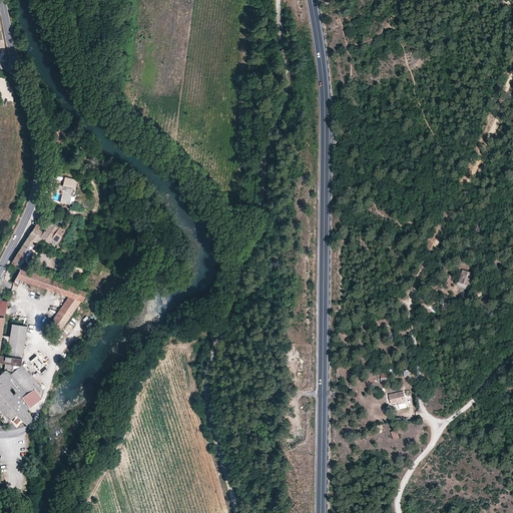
[(52,130),(59,141),(64,138),(57,127),(52,130)]
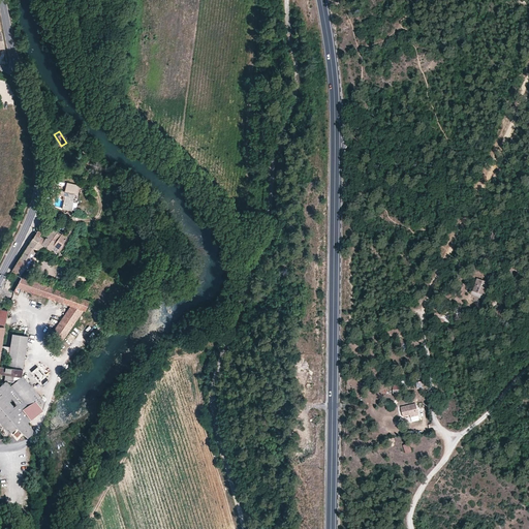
[(79,184),(66,182),(64,190),(64,191),(66,191),(62,208),(70,210),(74,193),(76,193),(79,184)]
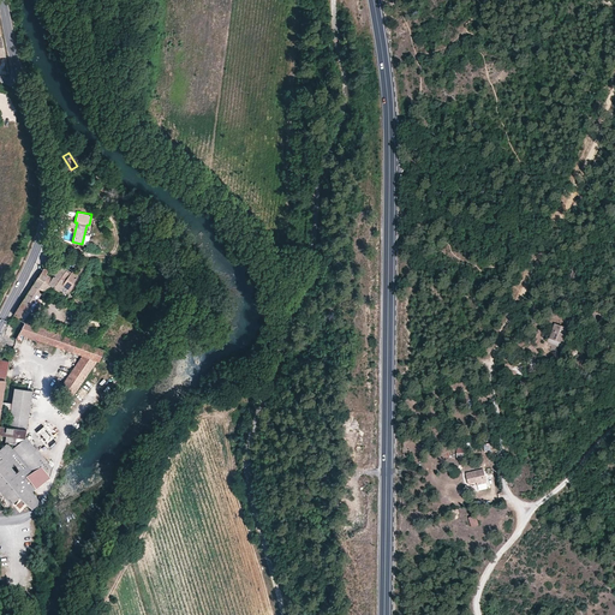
[(60,292),(67,296),(72,286),(76,275),(61,266),(55,274),(53,279),(49,284),(60,292)]
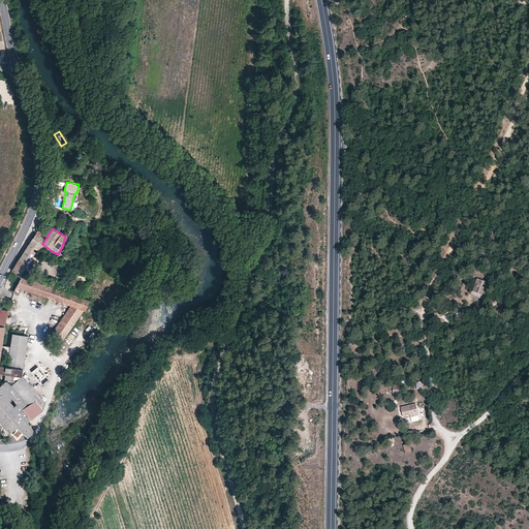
[(37,250),(38,250),(39,249),(40,246),(42,244),(45,240),(39,237),(41,234),(38,231),(29,245),(36,250),(37,250)]
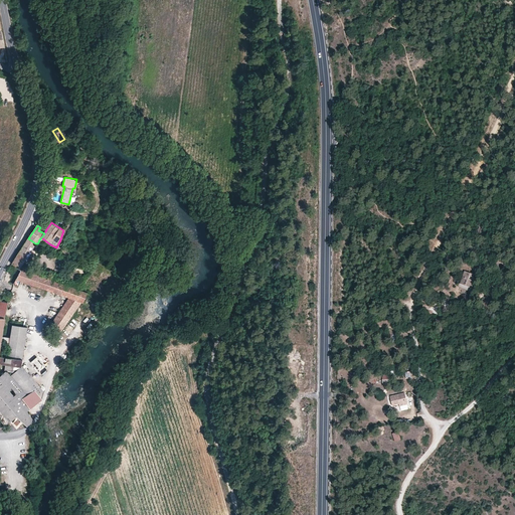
[(12,264),(21,268),(25,262),(26,262),(32,251),(31,250),(35,243),(28,238),(23,245),(12,264)]
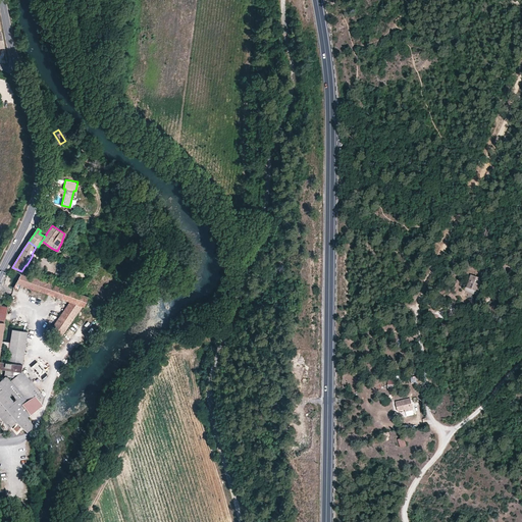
[(84,307),(89,297),(58,286),(35,278),(21,274),(11,268),(3,282),(14,288),(16,282),(18,279),(22,280),(21,284),(40,291),(70,302),(64,311),(74,318),(83,306),(84,307)]
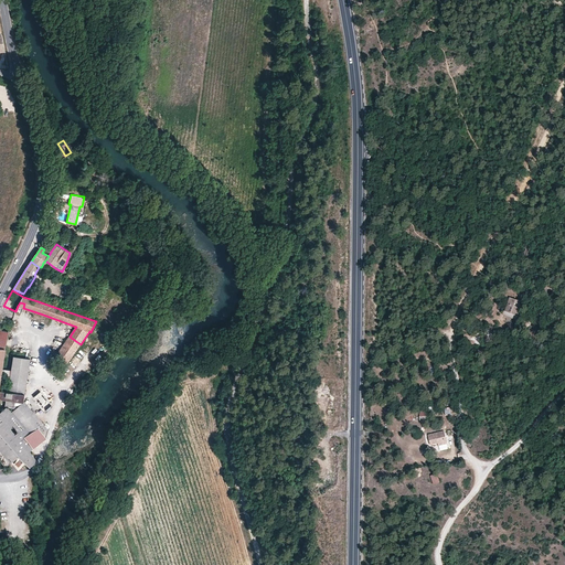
[(555,309),(558,304),(542,295),(539,300),(555,309)]
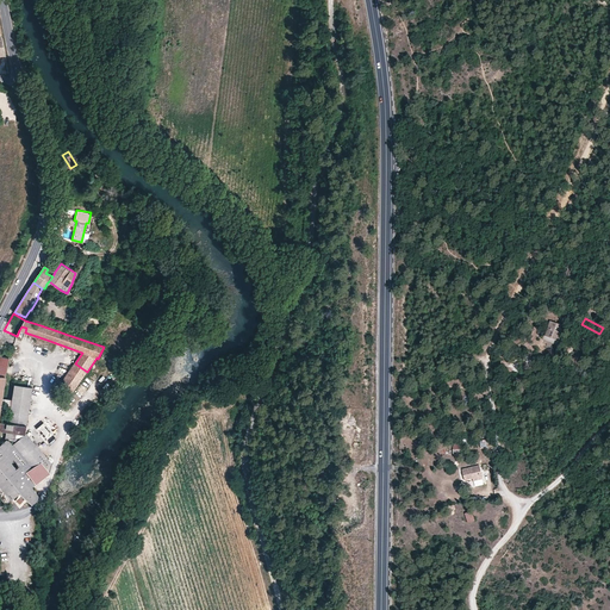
[(551,321),(546,336),(560,341),(565,325),(551,321)]
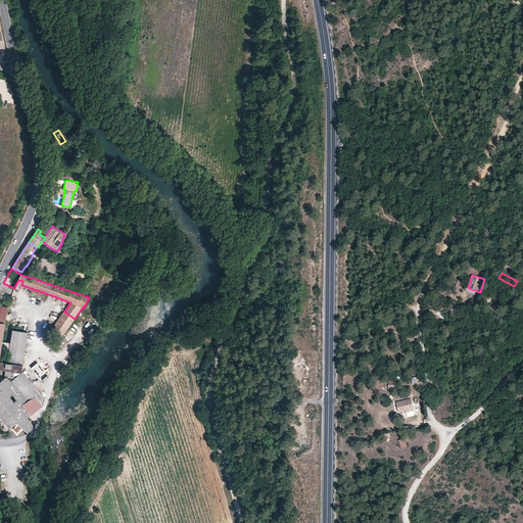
[(478,296),(480,292),(468,288),(467,287),(465,291),(478,296)]
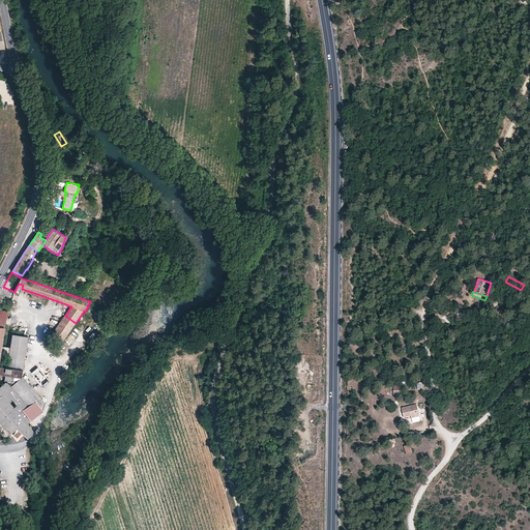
[(0,431),(5,437),(17,428),(28,437),(34,433),(27,423),(42,411),(39,407),(43,403),(23,377),(10,387),(1,394),(0,392),(0,353),(0,352),(1,346),(4,328),(7,312),(0,308),(0,431)]
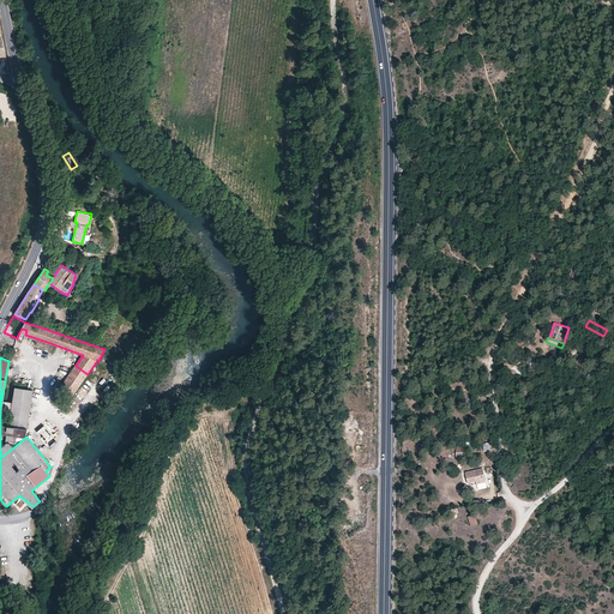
[(72,396),(88,374),(76,366),(60,389),(72,396)]
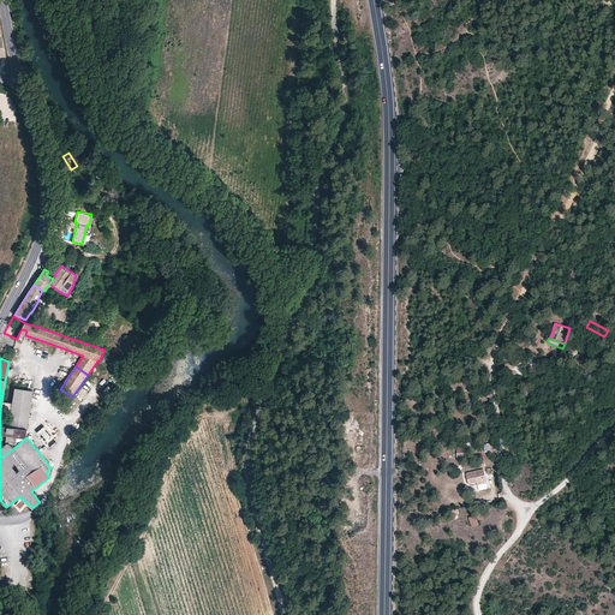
[(7,435),(18,436),(25,437),(33,392),(15,388),(12,402),(11,411),(9,427),(7,435)]
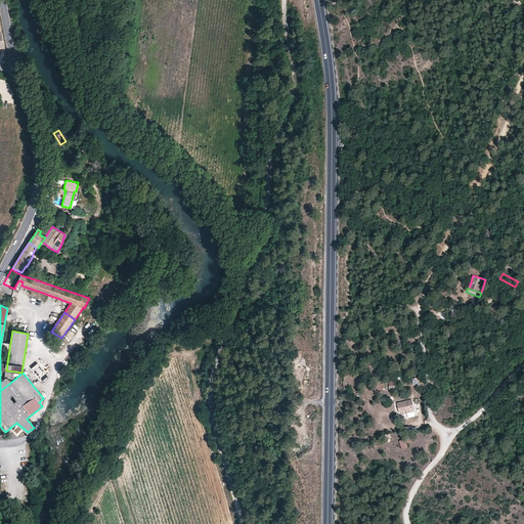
[(10,343),(1,342),(0,348),(9,350),(10,343)]
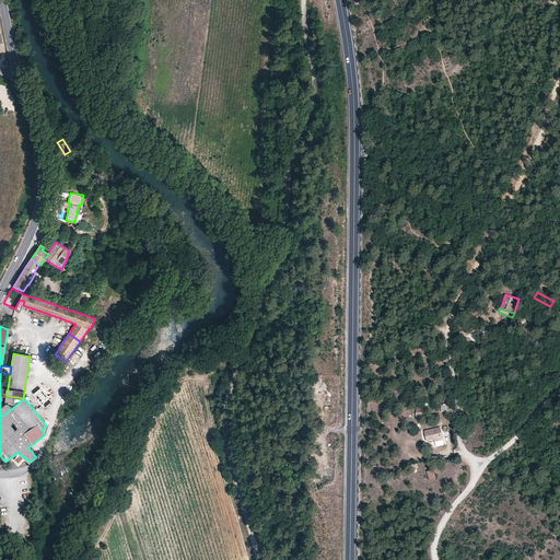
[(54,396),(44,385),(32,395),(44,408),(51,401),(50,399),(54,396)]
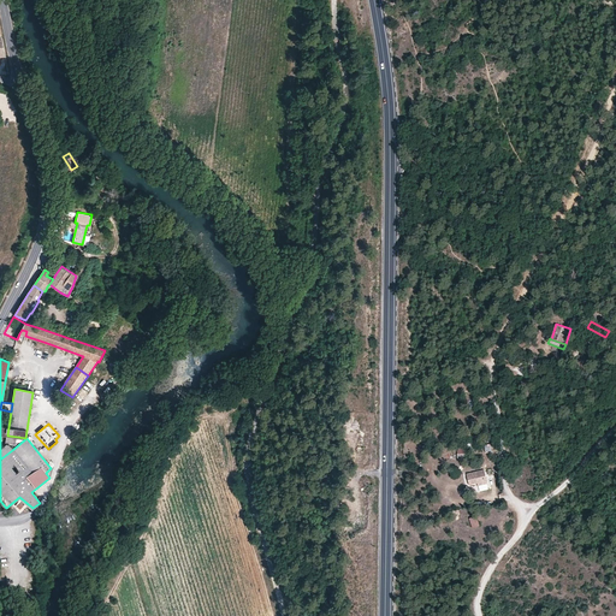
[(0,456),(1,458),(12,450),(6,443),(5,443),(0,446),(0,456)]
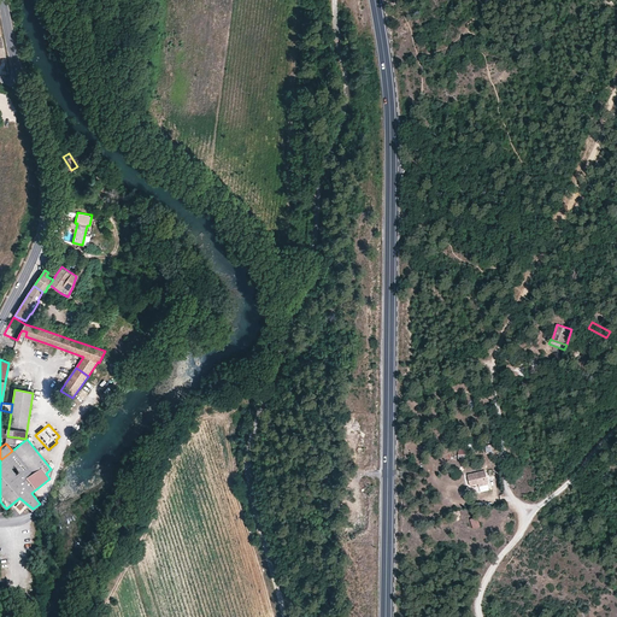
[(486,471),(476,474),(480,488),(488,486),(486,471)]
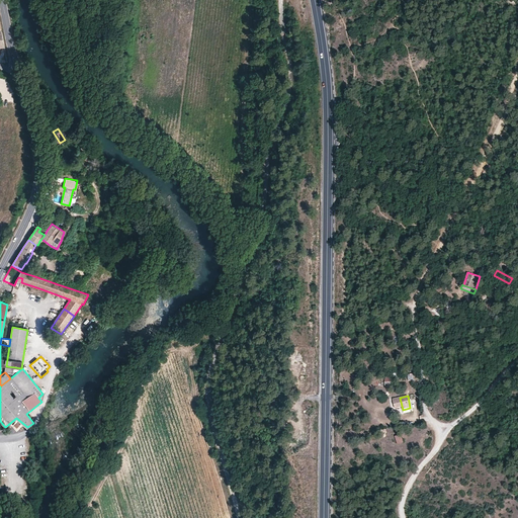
[(401,435),(395,437),(398,445),(404,443),(401,435)]
